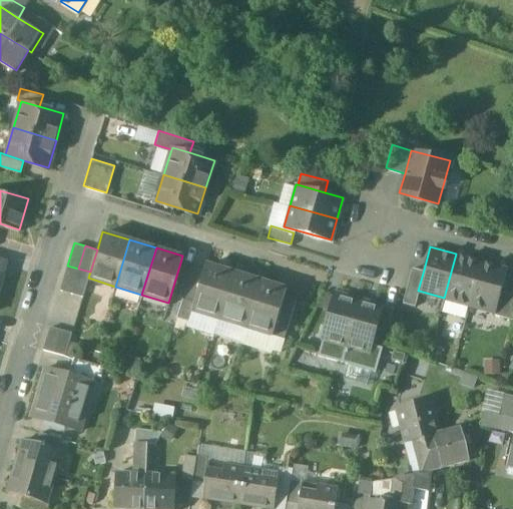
[(481,261),(456,253),(444,298),(469,305),(481,261)]
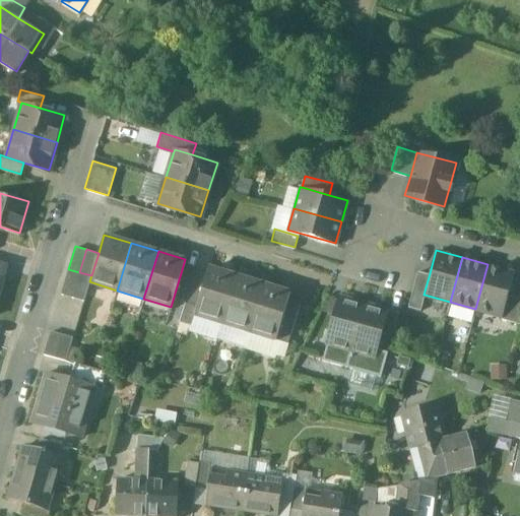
[(514,271),(488,264),(475,309),(502,316),(508,295),(514,271)]
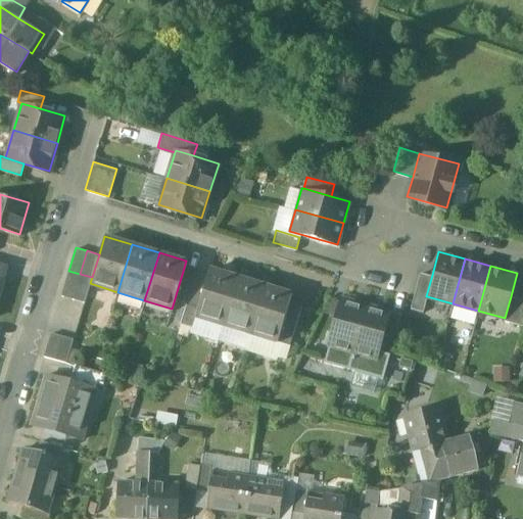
[(196,272),(184,268),(175,297),(187,300),(196,272)]
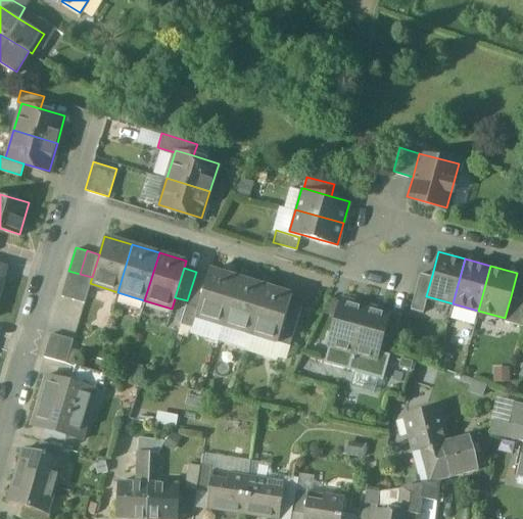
[(237,277),(209,269),(207,275),(198,304),(194,316),(223,325),(237,277)]
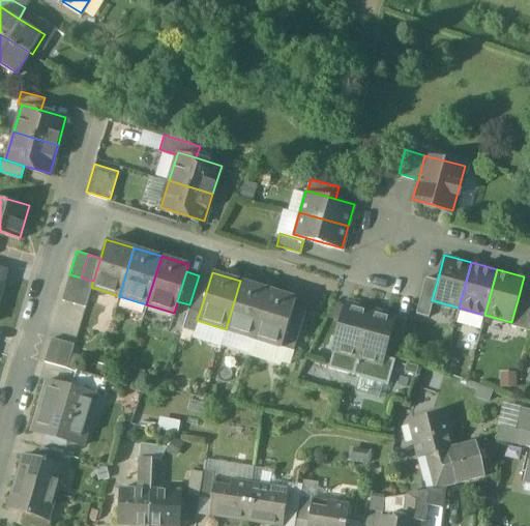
[(69,274),(62,298),(75,301),(81,278),(69,274)]
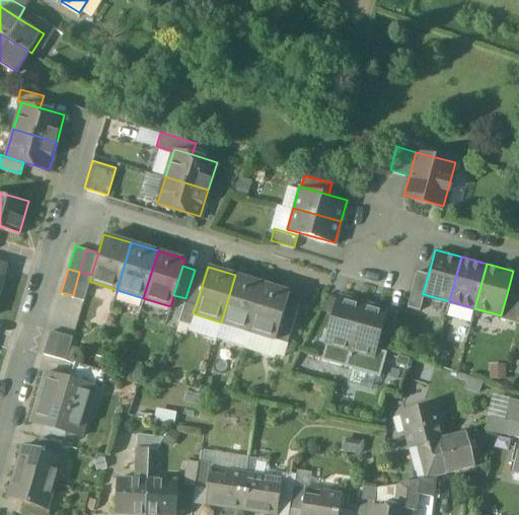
[(195,270),(186,298),(197,302),(206,273),(195,270)]
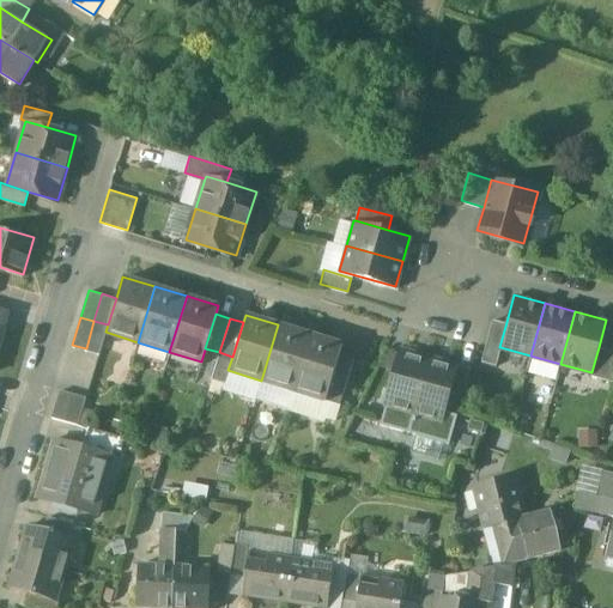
[(492,318),(481,359),(496,364),(501,347),(499,347),(507,322),(492,318)]
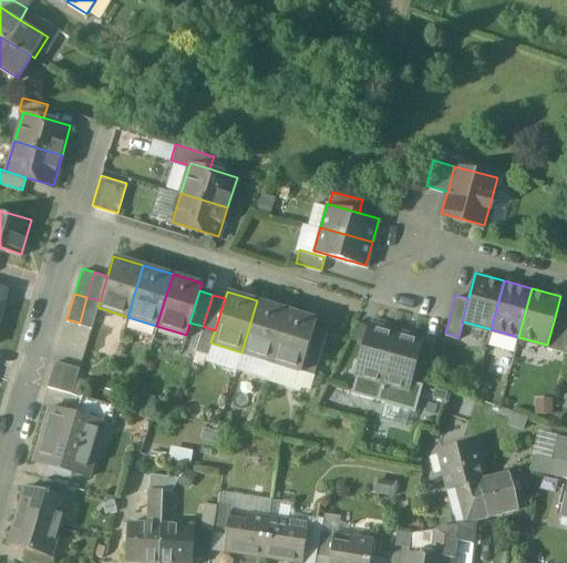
[(100,300),(86,297),(80,323),(92,326),(98,307),(100,300)]
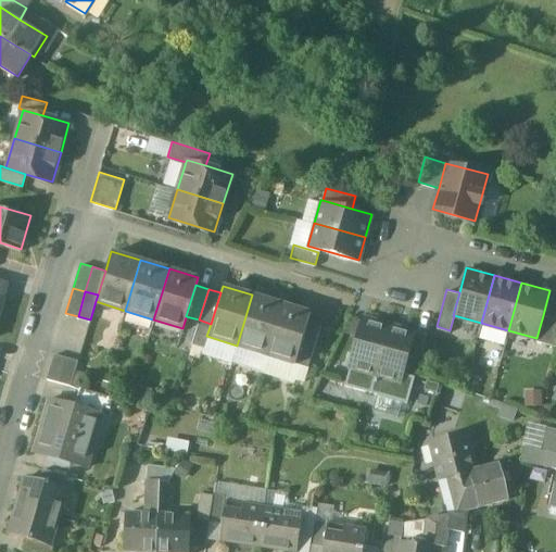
[(281,303),(252,295),(237,346),(265,354),(281,303)]
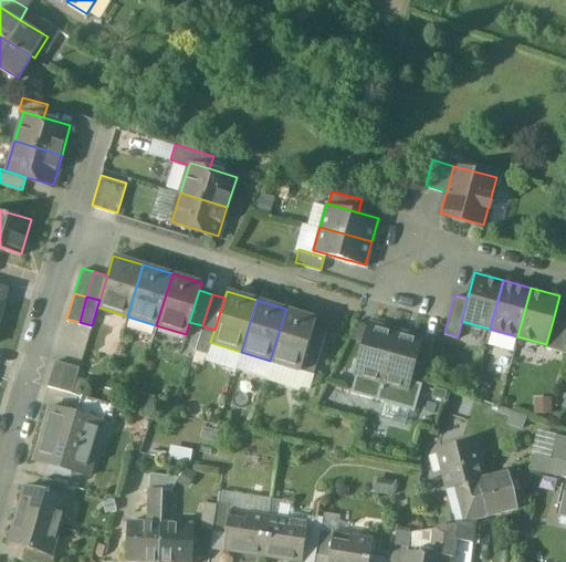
[(316,319),(286,309),(270,361),(301,371),(314,325),(316,319)]
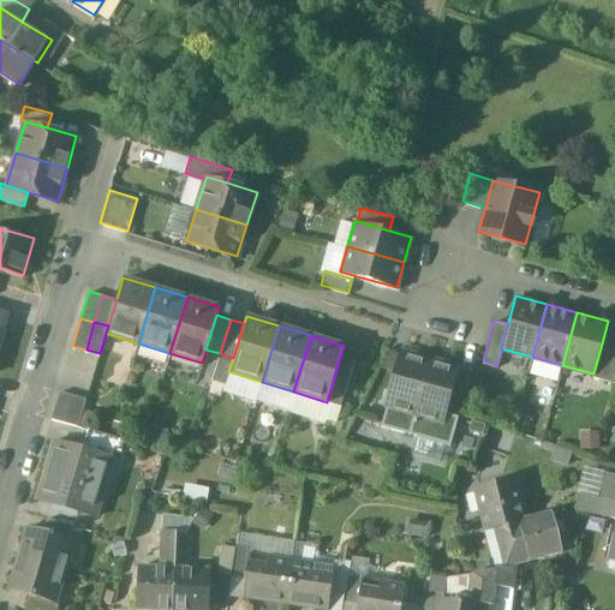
[(614,352),(601,348),(593,374),(592,376),(614,381),(614,366),(610,365),(614,352)]
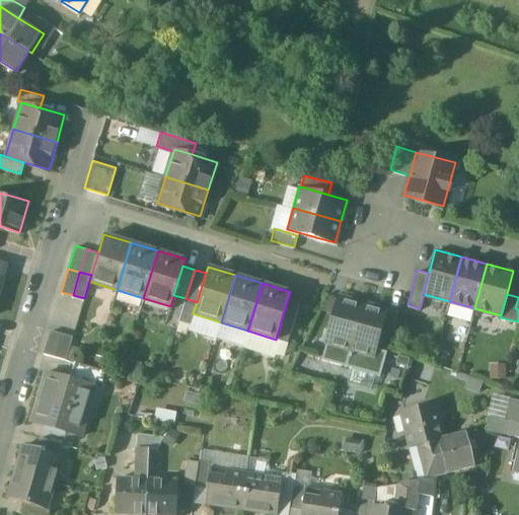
[(354,301),(339,297),(325,343),(350,350),(363,300),(358,299),(354,301)]
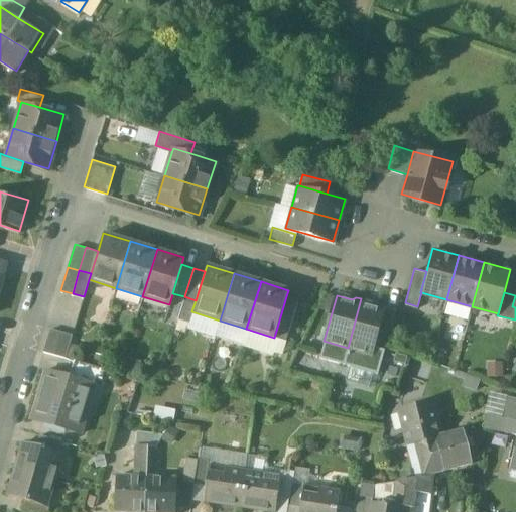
[(196,300),(184,296),(178,315),(189,320),(191,311),(196,300)]
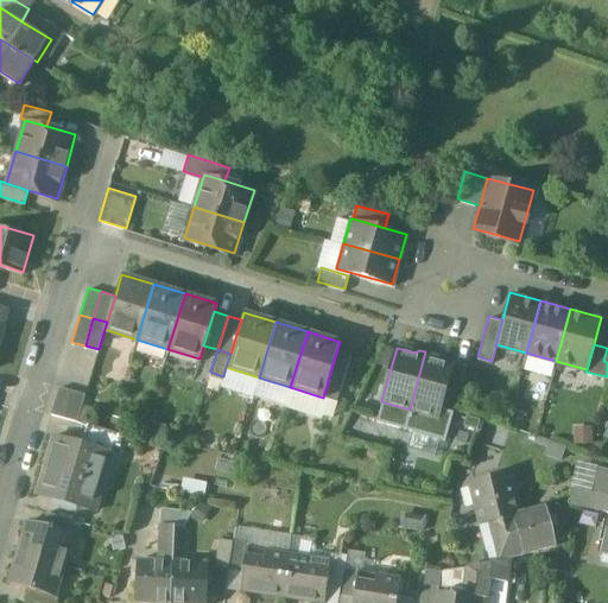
[(350,353),(337,349),(323,395),(336,400),(350,353)]
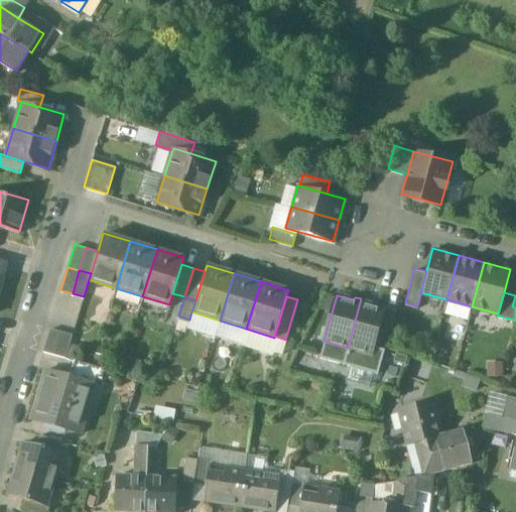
[(368,304),(366,300),(361,298),(348,348),(344,363),(378,373),(385,349),(373,345),(378,329),(383,308),(368,304)]
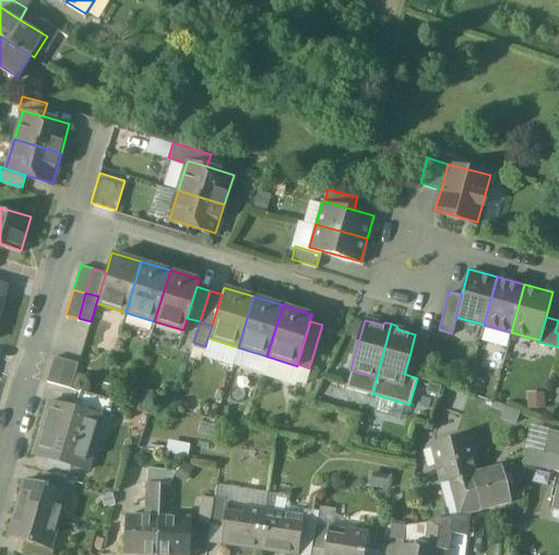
[(429,334),(416,331),(415,334),(409,356),(421,359),(429,334)]
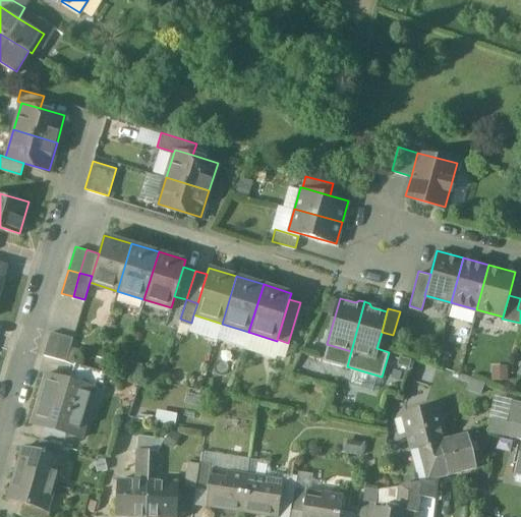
[(61,333),(50,330),(44,353),(54,356),(61,333)]
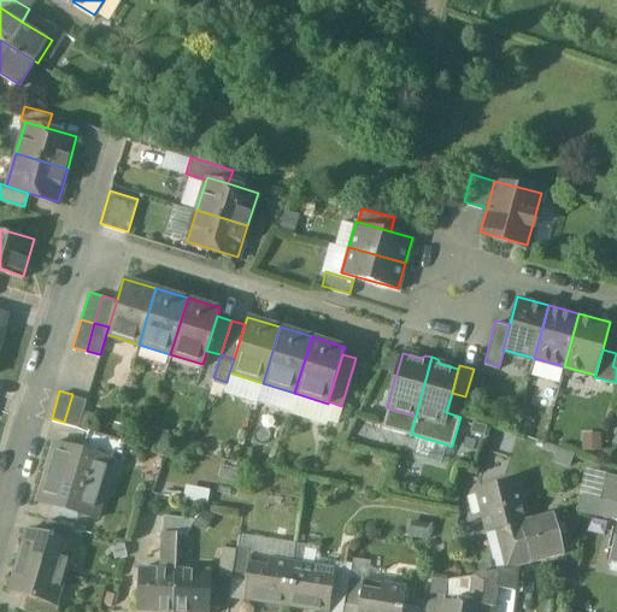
[(86,399),(72,394),(64,422),(77,427),(86,399)]
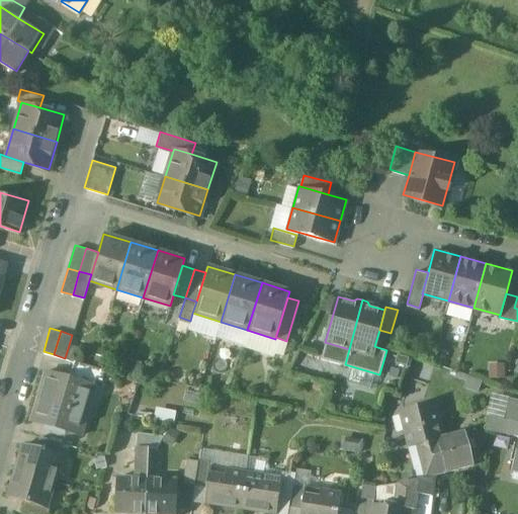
[(105,369),(74,360),(70,375),(95,382),(96,378),(102,380),(105,369)]
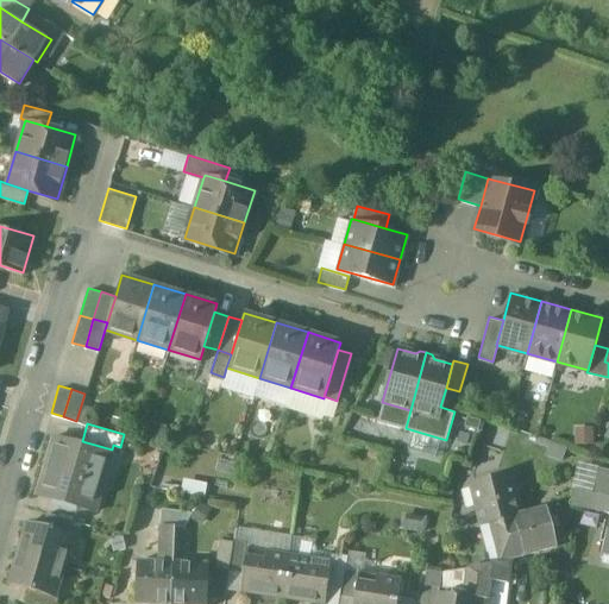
[(82,441),(55,433),(36,494),(94,511),(112,450),(82,441)]
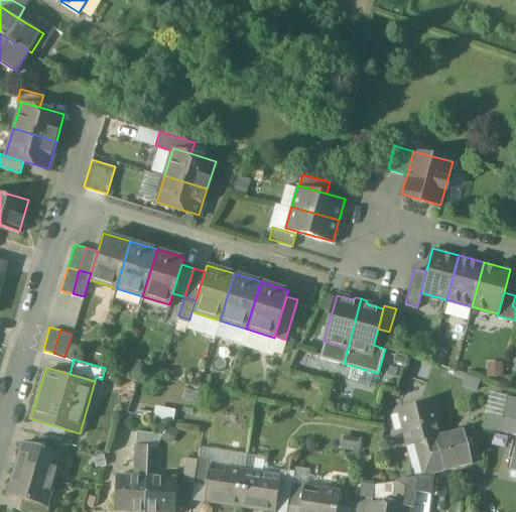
[(515,395),(505,393),(500,415),(507,417),(515,418),(515,395)]
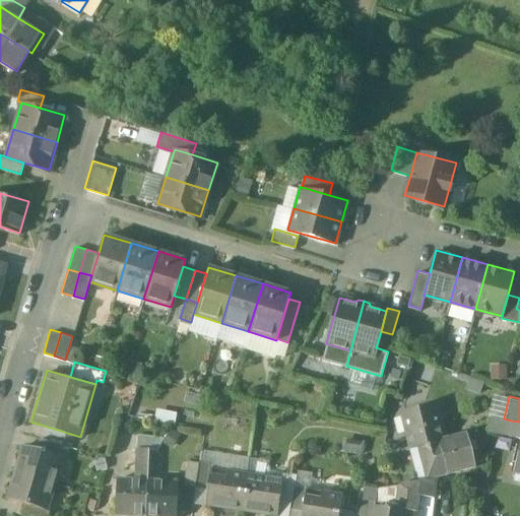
[(438,403),(401,412),(410,447),(419,445),(438,441),(444,439),(438,415),(440,411),(438,403)]
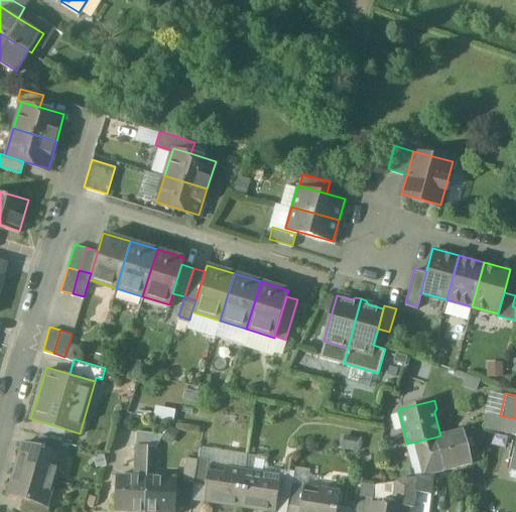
[(500,415),(487,412),(485,424),(504,429),(507,417),(500,415)]
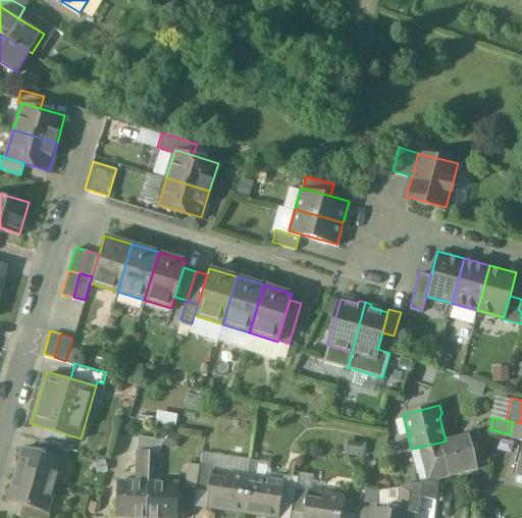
[(521,423),(513,422),(510,434),(521,436),(521,423)]
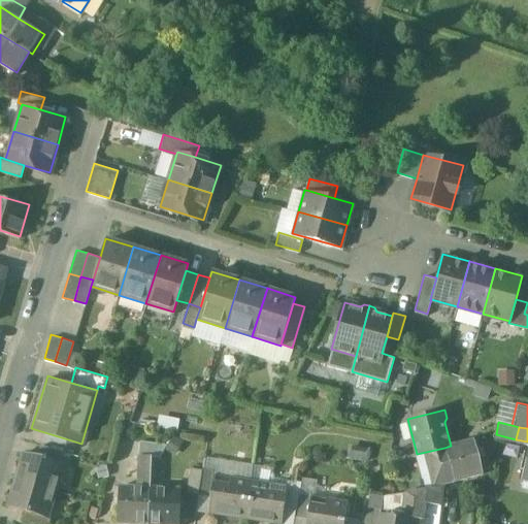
[(167,444),(140,439),(138,454),(152,455),(160,455),(167,444)]
